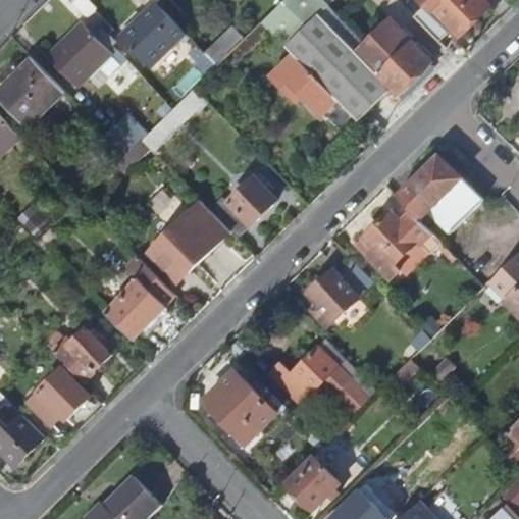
[(432,62),(386,15),(358,44),(315,0),(281,0),(278,3),(259,23),(267,32),(282,46),(290,54),(357,120),(388,88),(398,97),(432,62)]
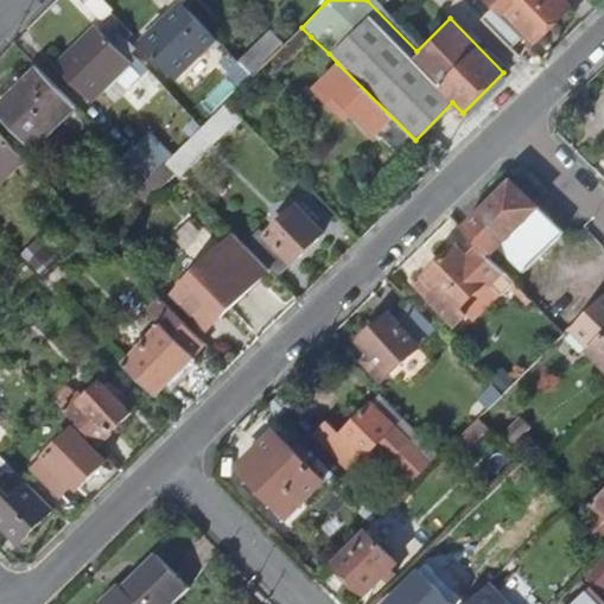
[(483,0),(490,7),(496,13),(502,11),(534,42),(568,7),(560,0),(483,0)]
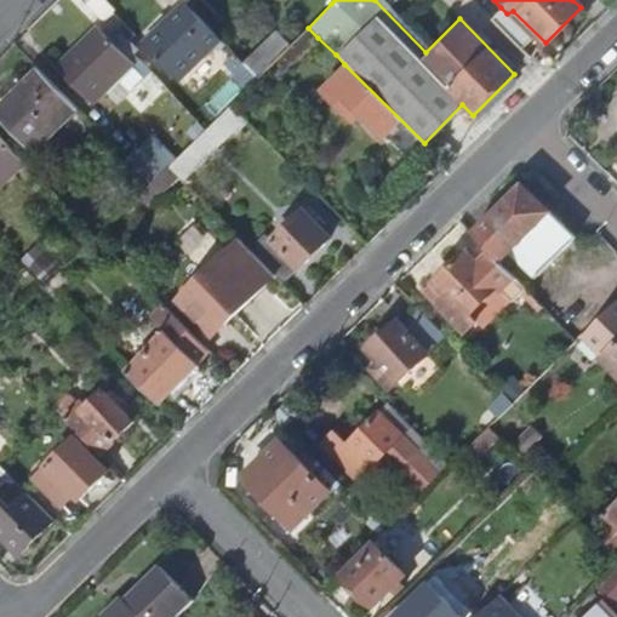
[(184,3),(142,43),(180,81),(221,40),(184,3)]
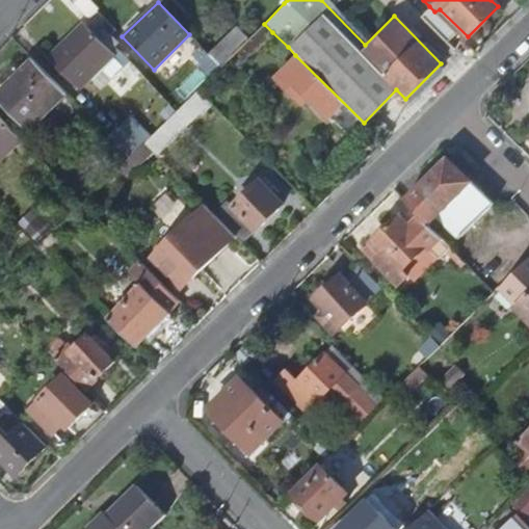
[(421,16),(447,41),(455,32),(434,11),(429,6),(421,16)]
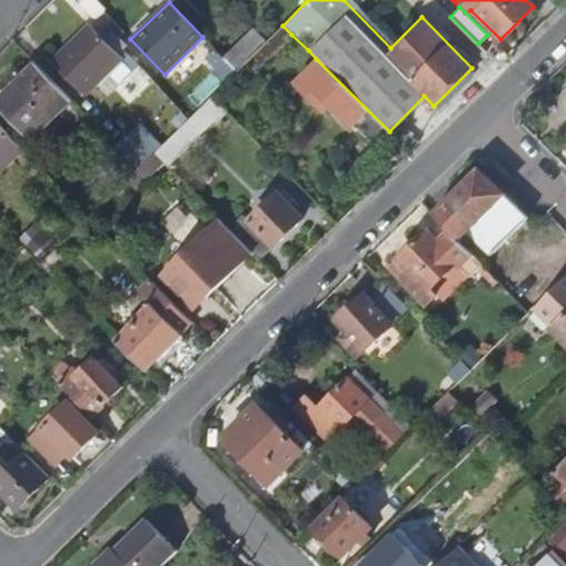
[(99,31),(119,51),(123,46),(103,26),(99,31)]
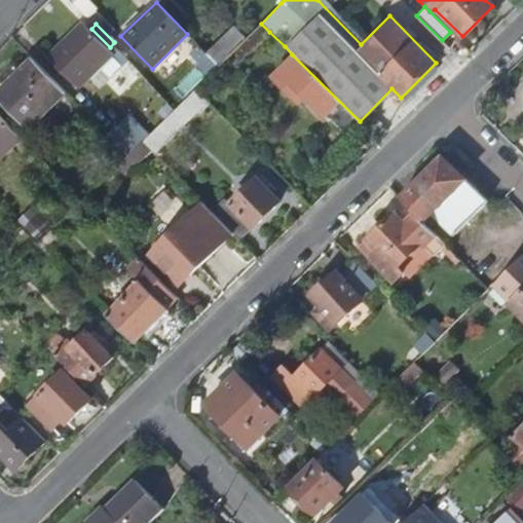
[(247,38),(226,58),(234,65),(269,32),(261,24),(252,32),(247,38)]
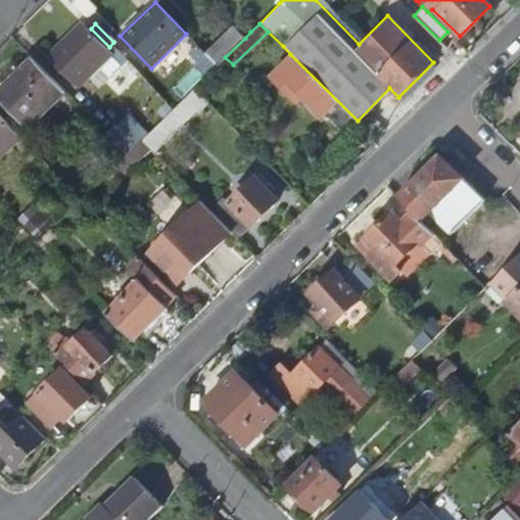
[(232,25),(204,52),(217,64),(225,57),(245,38),(232,25)]
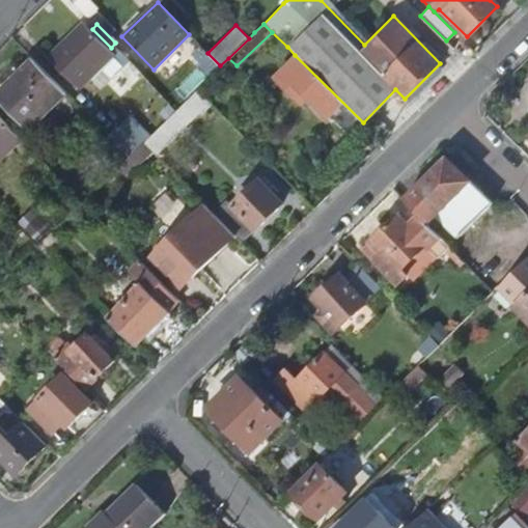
[(82,26),(48,58),(78,87),(111,55),(108,51),(111,48),(92,29),(89,33),(82,26)]
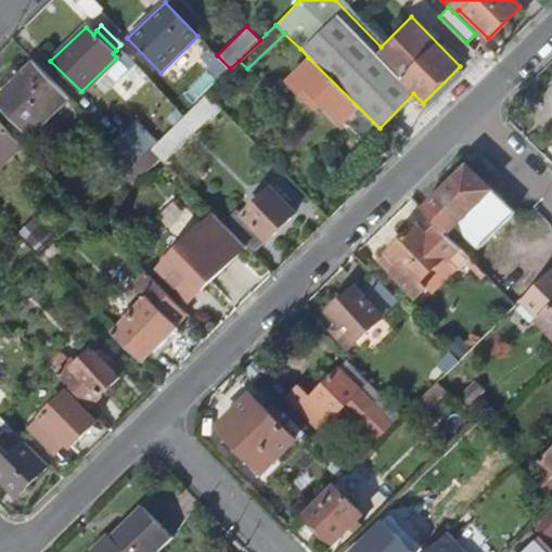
[(287,78),(303,94),(302,95),(312,107),(318,102),(344,128),(347,126),(371,149),(385,135),(380,128),(308,58),(287,78)]
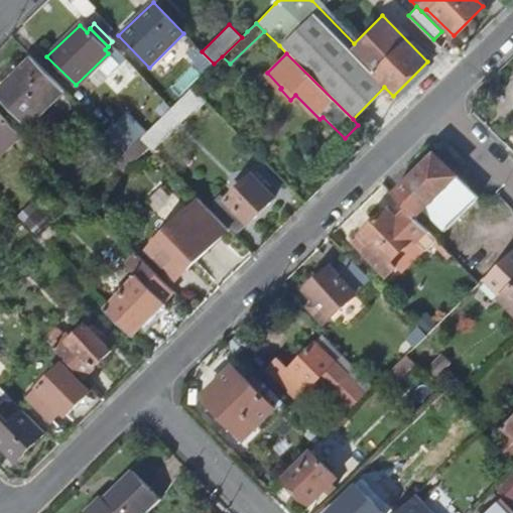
[(31,57),(0,87),(0,94),(28,125),(63,91),(31,57)]
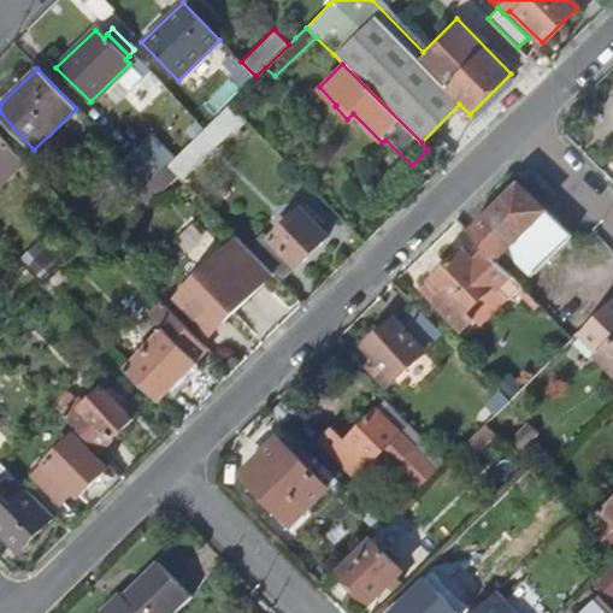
[(157,105),(177,125),(187,113),(168,94),(157,105)]
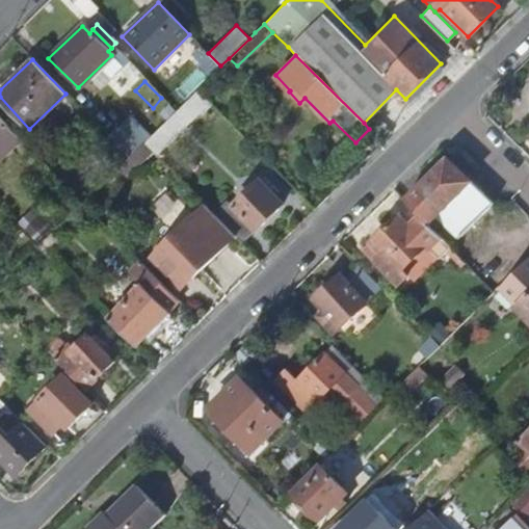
[(178,107),(190,120),(210,102),(197,88),(178,107)]
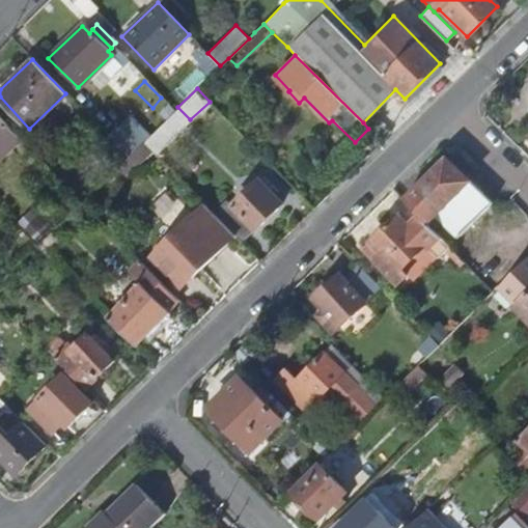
[(132,110),(109,131),(127,150),(149,130),(132,110)]
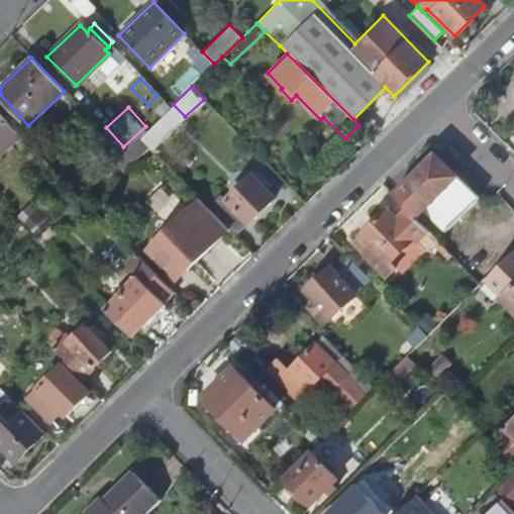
[(0,151),(19,134),(0,114),(0,151)]
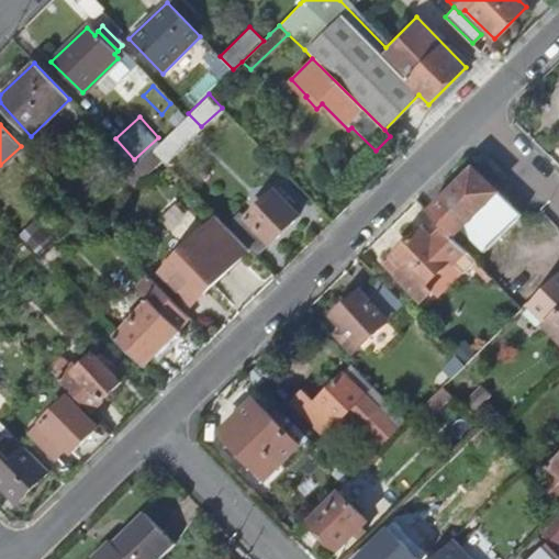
[(466,174),(427,211),(438,222),(451,236),(460,226),(483,248),(518,214),(478,174),(466,174)]
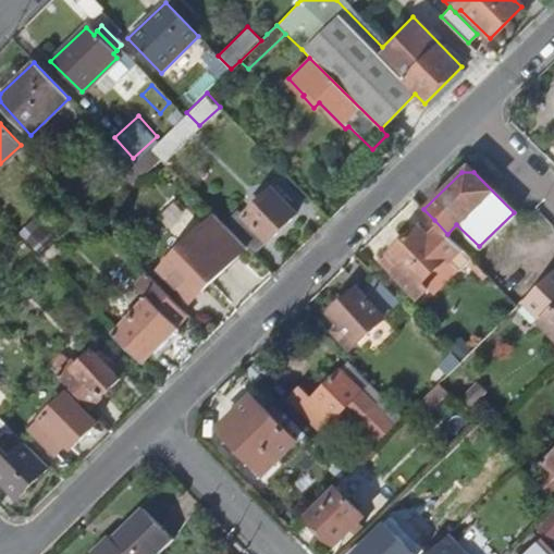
[(235,209),(221,222),(245,247),(253,255),(295,213),(270,188),(241,216),(235,209)]
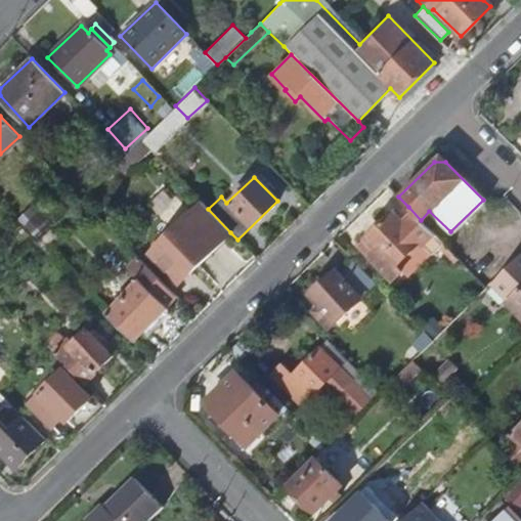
[(201,202),(148,250),(178,281),(230,232),(208,209),(201,202)]
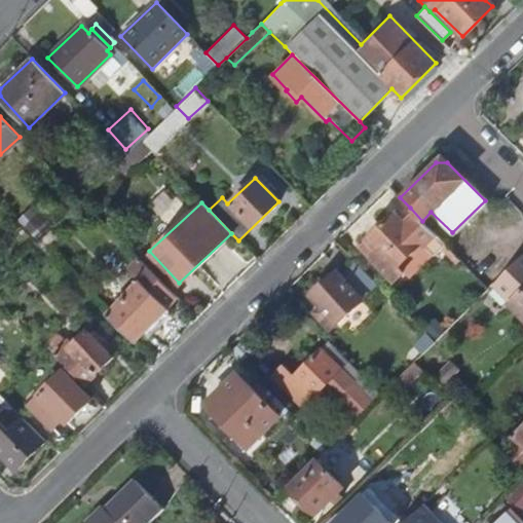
[(365,239),(378,253),(371,261),(391,283),(401,273),(396,268),(418,245),(436,261),(448,248),(422,221),(410,208),(400,218),(393,211),(365,239)]
